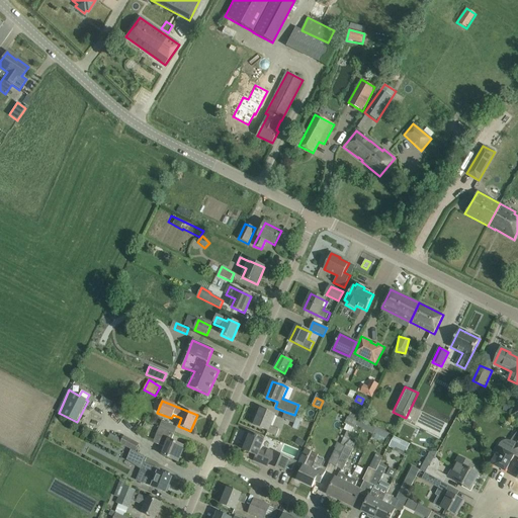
[(267,432),(276,436),(279,429),(270,426),(275,415),(261,409),(254,425),(267,431),(267,432)]
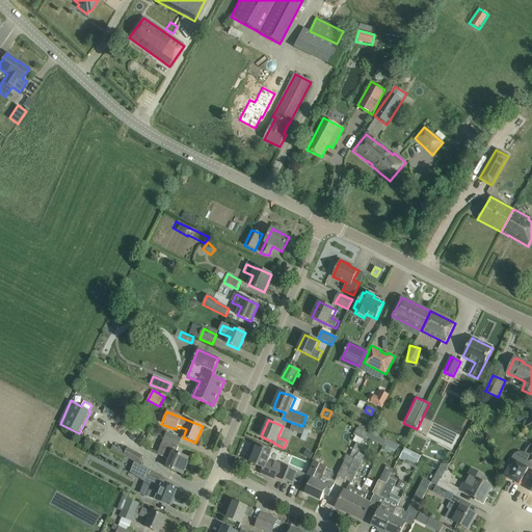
[(293,423),(290,430),(301,434),(302,434),(300,440),(306,442),(310,429),(304,427),(302,426),(293,423)]
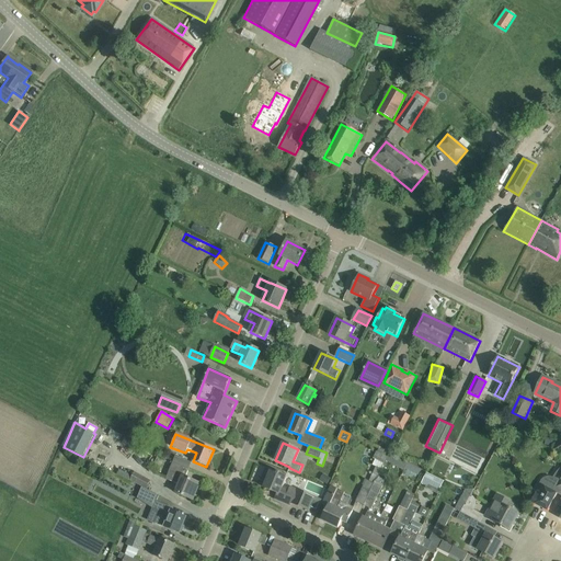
[(387,457),(386,460),(395,466),(399,457),(390,453),(387,457)]
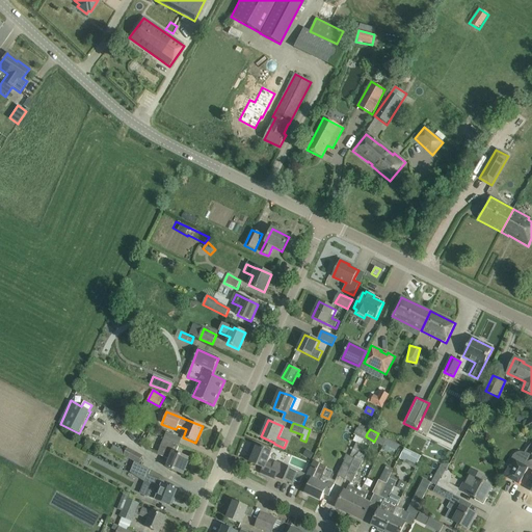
[(377,443),(382,448),(389,443),(383,437),(377,443)]
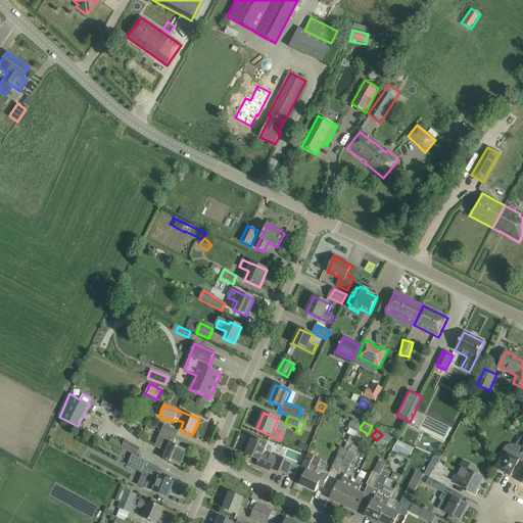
[(173,445),(176,439),(160,433),(154,447),(155,447),(155,448),(167,453),(164,460),(180,467),(186,452),(173,445)]
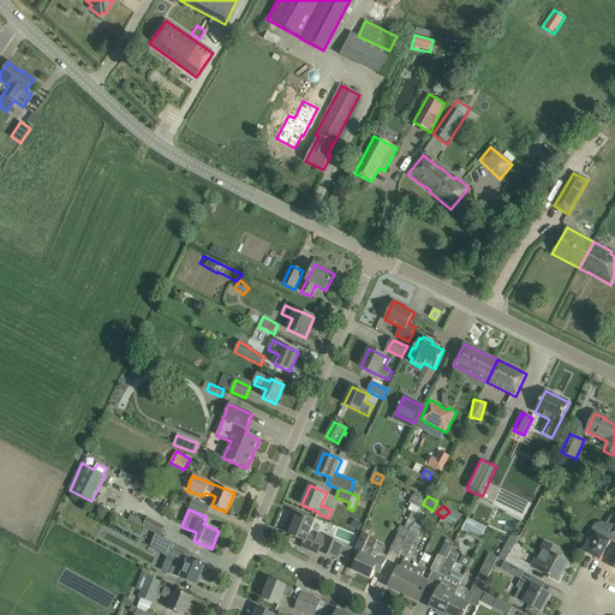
[(316,554),(320,551),(338,560),(344,545),(318,535),(316,539),(308,536),(314,523),(293,514),(288,525),(293,526),(290,535),(304,542),(302,548),(316,554)]
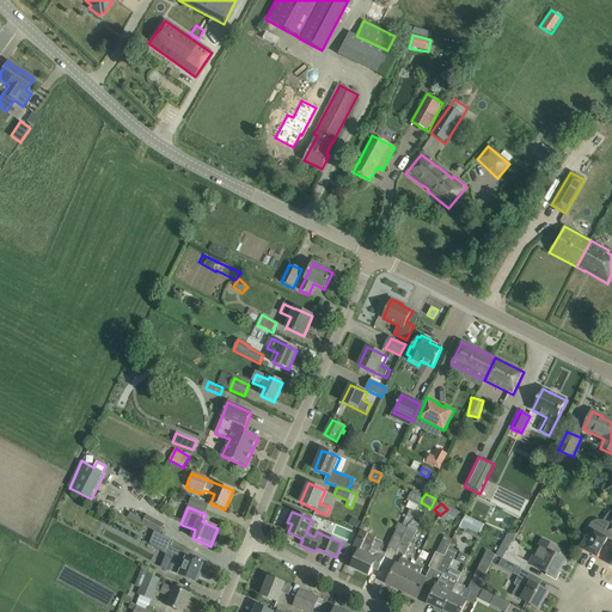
[(165,525),(147,515),(142,524),(160,533),(165,525)]
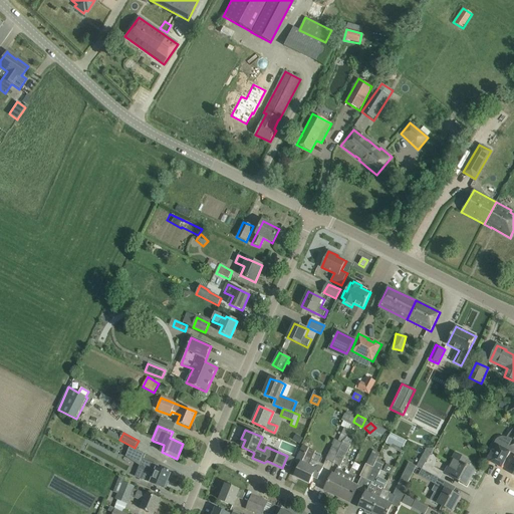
[(391,434),(386,443),(401,450),(406,441),(391,434)]
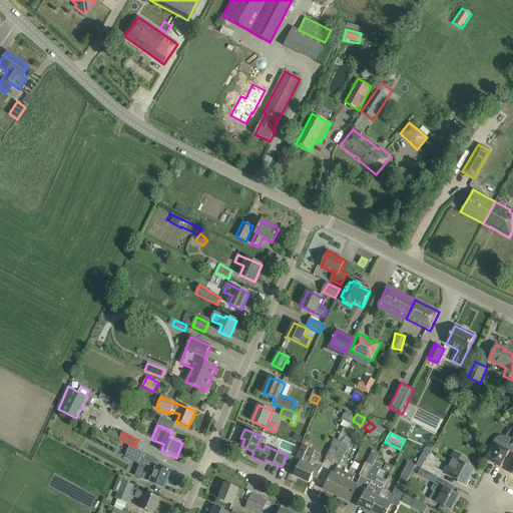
[(295,434),(292,440),(299,444),(302,438),(295,434)]
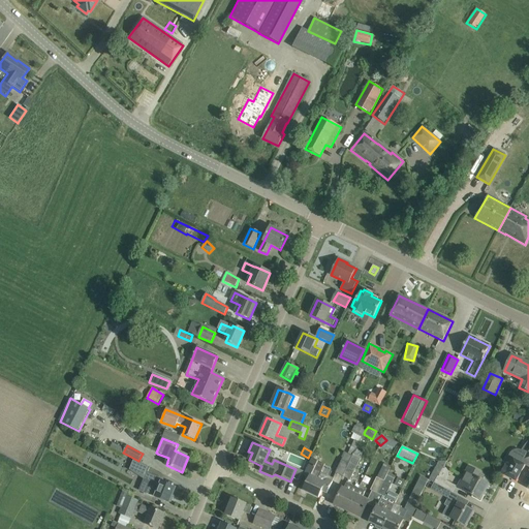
[(349,480),(362,453),(356,449),(352,457),(343,477),(346,479),(349,480)]
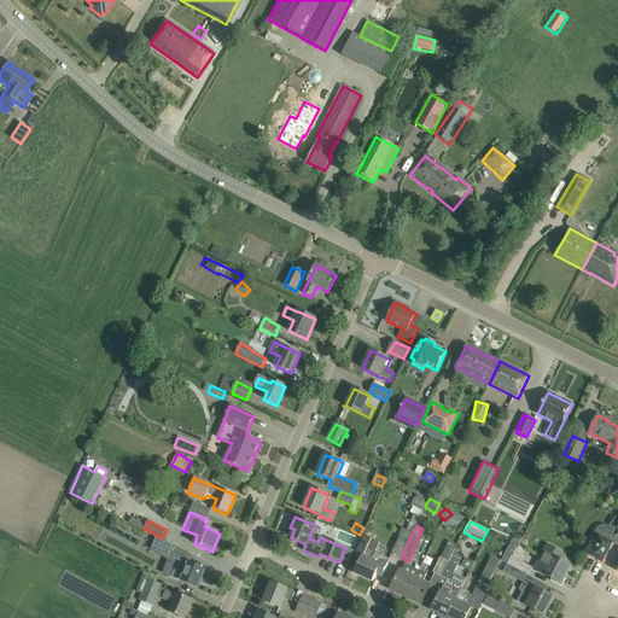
[(589,542),(584,553),(602,563),(608,553),(613,544),(612,543),(616,538),(617,540),(617,528),(617,531),(610,526),(606,525),(604,525),(600,526),(598,529),(596,531),(594,534),(589,542)]
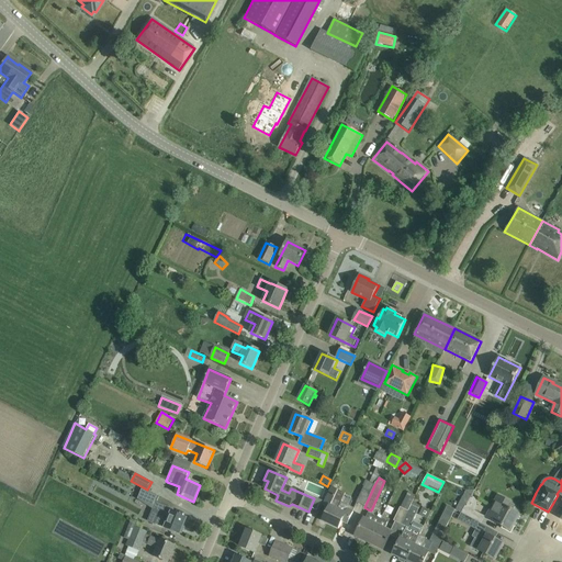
[(364,507),(374,485),(366,481),(363,486),(356,503),(364,507)]
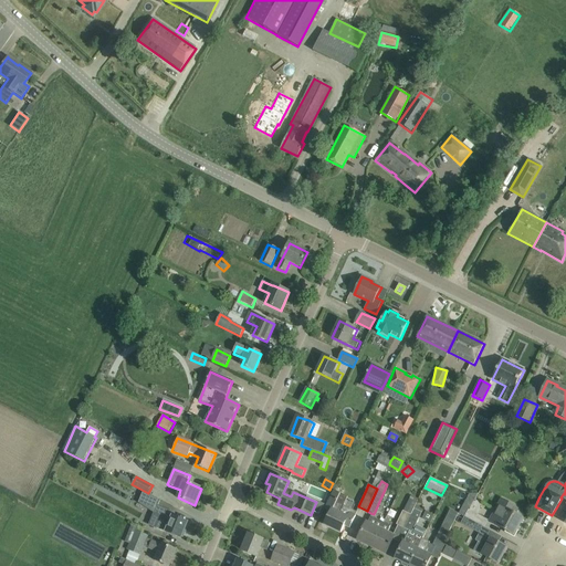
[(357,512),(344,505),(347,498),(334,491),(325,510),(331,512),(325,525),(341,533),(344,525),(349,528),(357,512)]
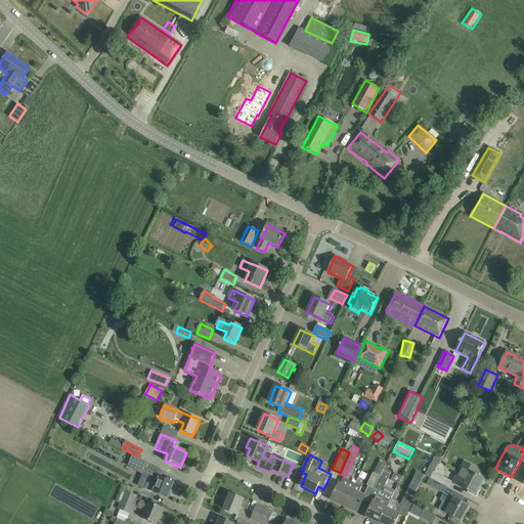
[(129,464),(136,467),(139,459),(133,455),(129,464)]
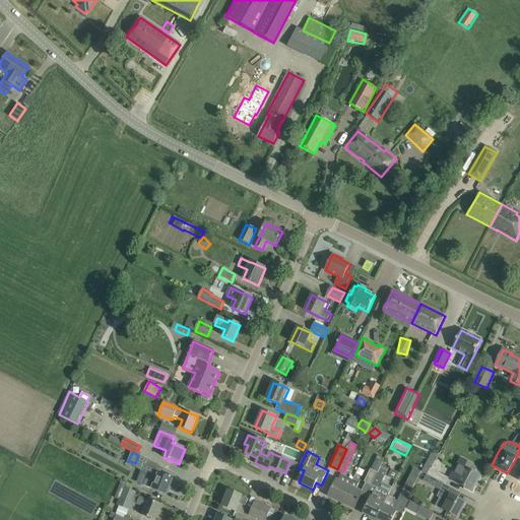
[(434,478),(443,483),(445,484),(448,478),(440,473),(442,469),(442,465),(441,463),(437,459),(439,453),(431,453),(421,472),(427,474),(434,478)]
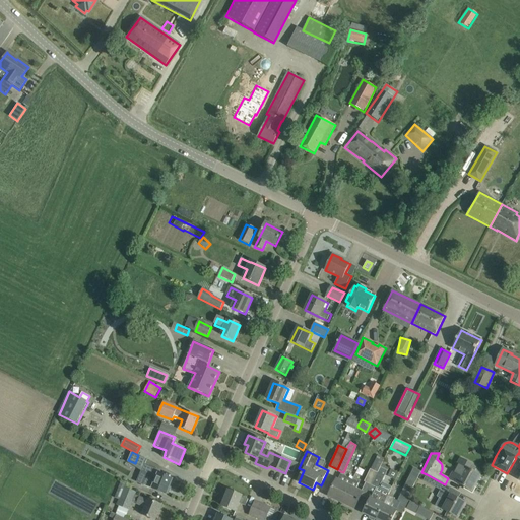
[(363,482),(370,485),(382,465),(384,460),(377,457),(371,469),(370,469),(363,482)]
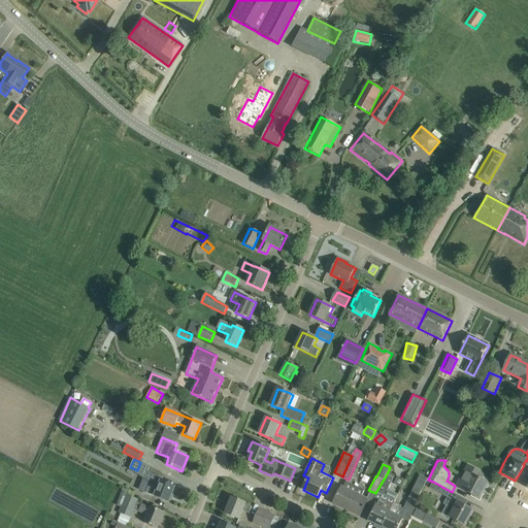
[(466,473),(462,481),(461,480),(457,487),(480,499),(488,484),(481,481),(484,474),(469,467),(467,473),(466,473)]
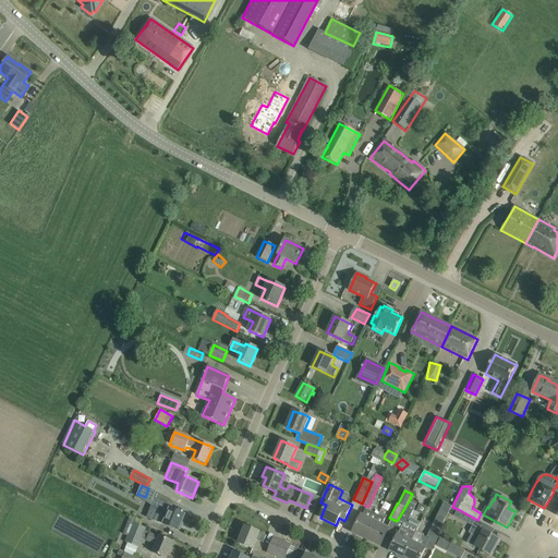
[(172,506),(155,499),(152,506),(159,509),(154,521),(178,531),(184,514),(171,509),(172,506)]
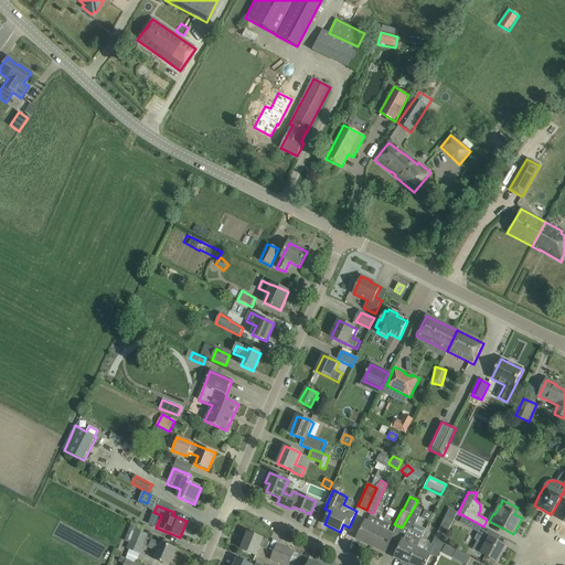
[(423,509),(415,505),(402,528),(411,532),(423,509)]
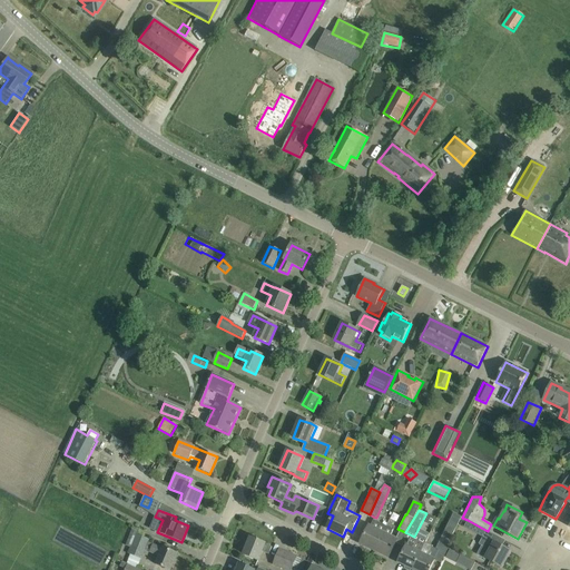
[(468,520),(463,528),(471,532),(475,524),(468,520)]
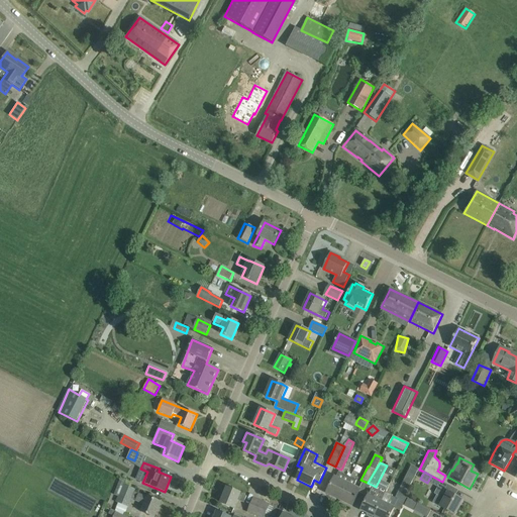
[(334,498),(338,500),(349,478),(338,473),(336,479),(334,478),(327,494),(328,493),(334,497),(334,498)]
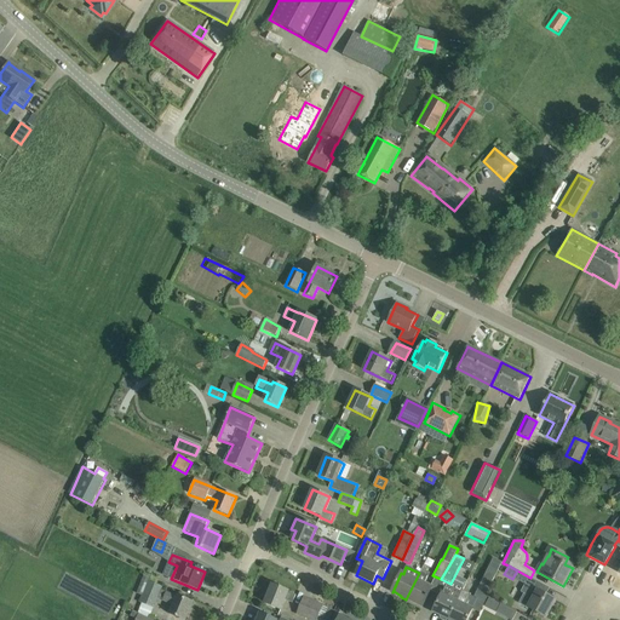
[(488,591),(495,575),(487,572),(480,587),(488,591)]
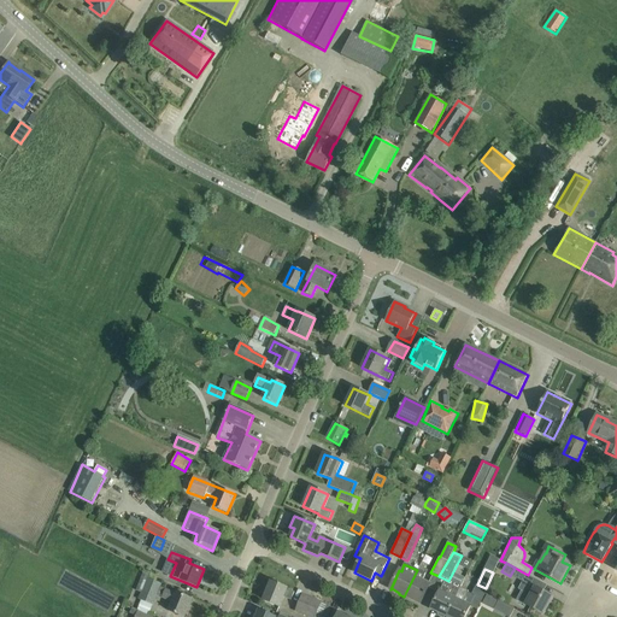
[(144,570),(136,591),(141,593),(139,600),(153,605),(162,585),(152,581),(154,575),(144,570)]
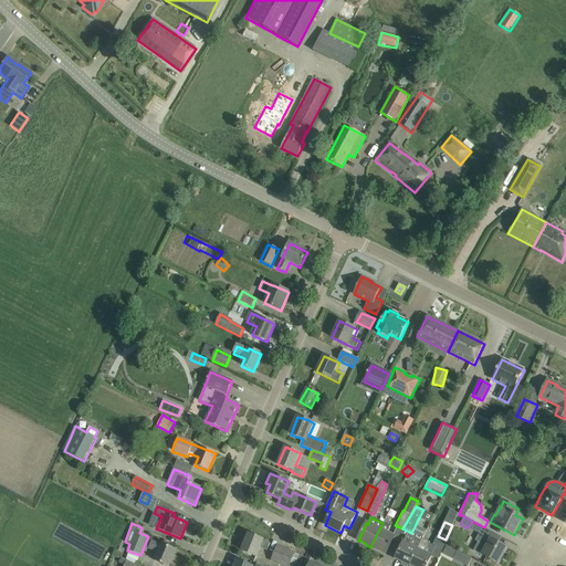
[(383,523),(370,547),(378,551),(378,549),(386,553),(385,554),(386,554),(394,536),(387,533),(390,526),(383,523)]
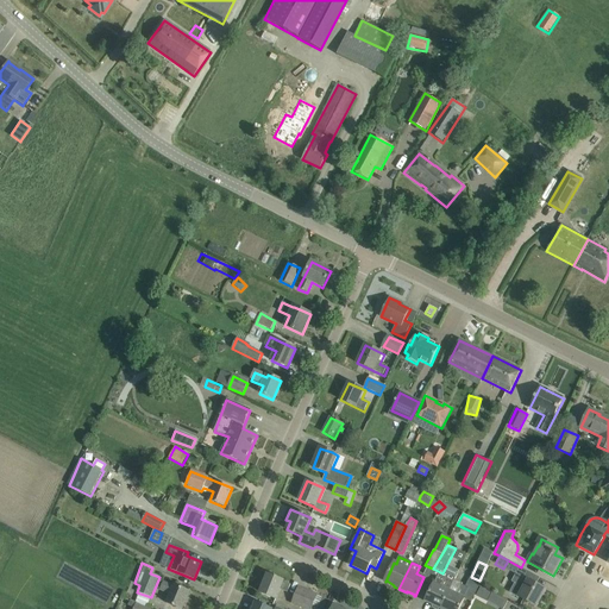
[(546,590),(532,583),(535,576),(521,567),(519,566),(512,582),(515,583),(510,592),(537,607),(546,590)]
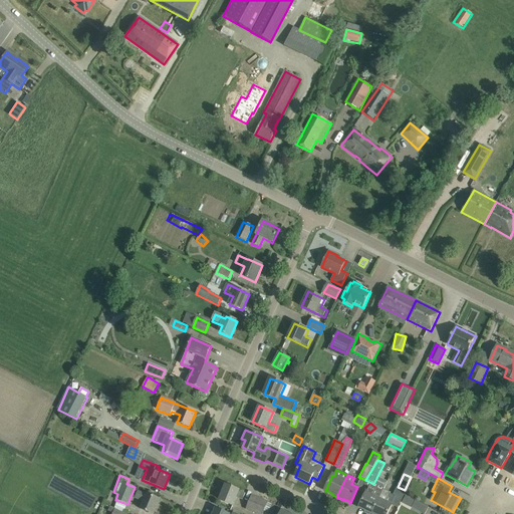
[(226,485),(220,500),(233,506),(236,497),(243,500),(245,493),(226,485)]
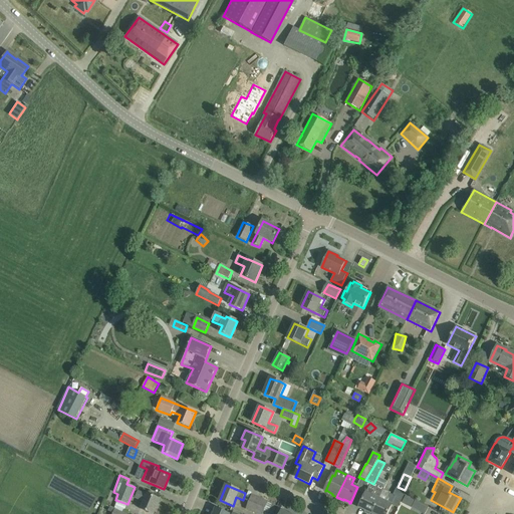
[(369,513),(370,513),(381,491),(375,488),(376,488),(370,485),(359,508),(364,510),(364,512),(364,513),(366,513),(369,513)]
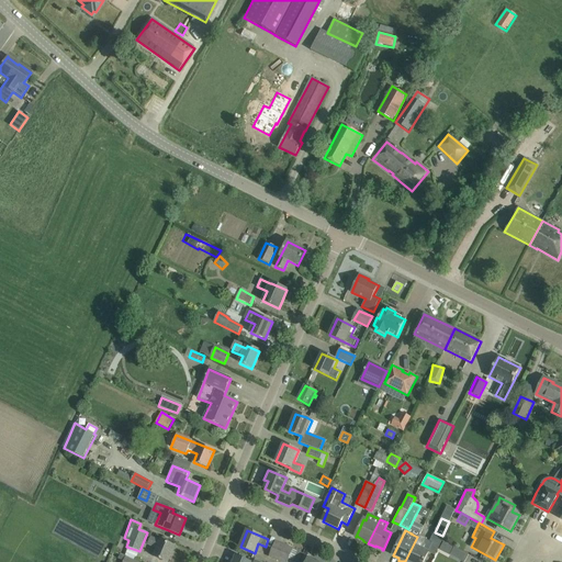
[(424,561),(433,543),(426,540),(427,539),(419,535),(418,537),(417,537),(405,561),(407,561),(424,561)]
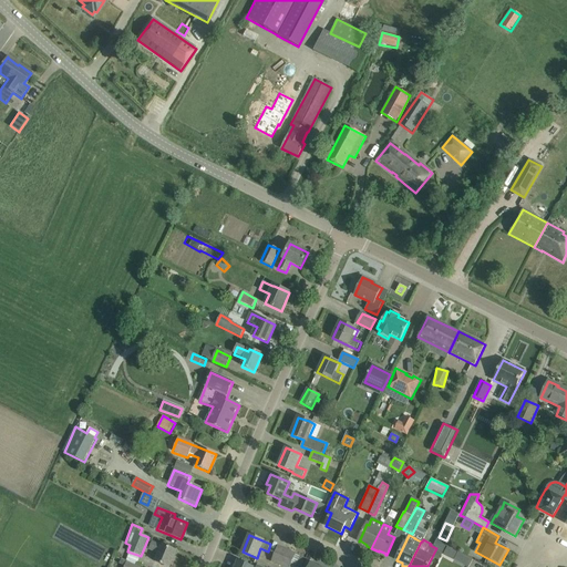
[(157,555),(155,562),(167,566),(168,566),(176,550),(152,540),(148,550),(157,555)]
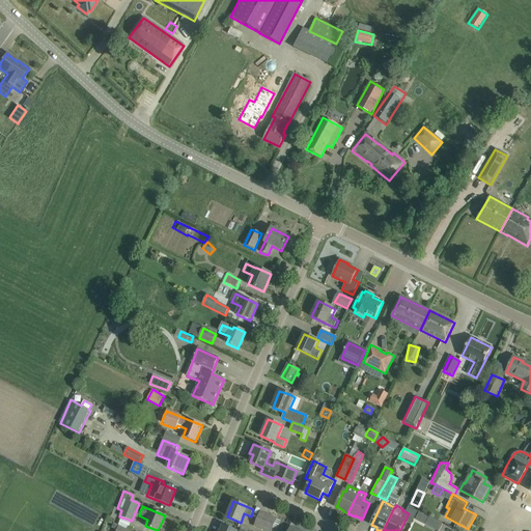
[(256,523),(255,527),(266,530),(271,530),(273,529),(273,527),(278,529),(279,528),(281,521),(276,519),(260,512),(256,523)]
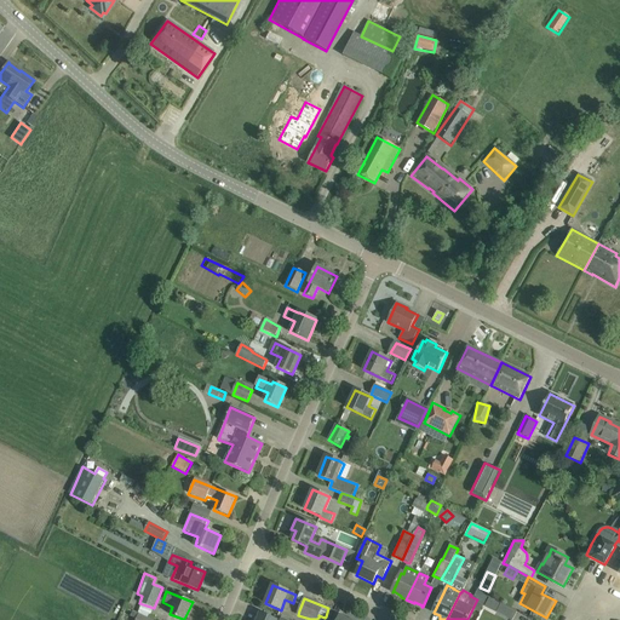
[(495,614),(497,612),(514,619),(517,612),(501,603),(500,604),(489,600),(484,608),(495,614)]
